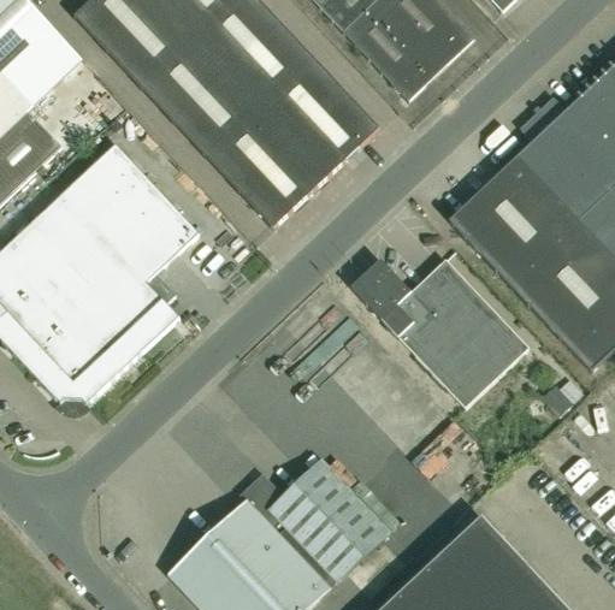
[(0,203),(63,143),(29,108),(82,58),(27,0),(0,0),(0,203)]
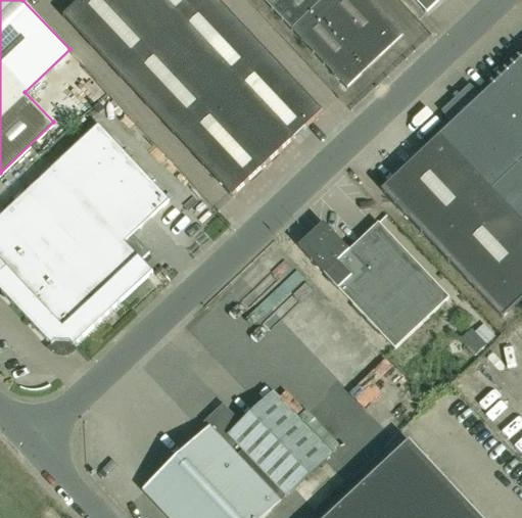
[(73,0),(62,9),(230,189),(321,105),(223,0),(73,0)]
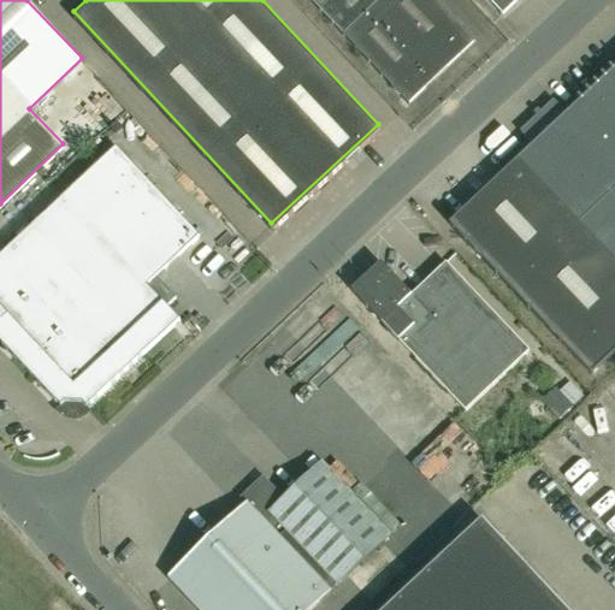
[(317,0),(407,95),(473,34),(442,0),(317,0)]
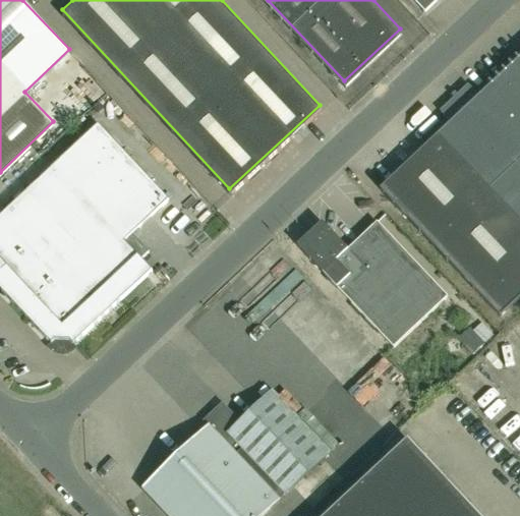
[(467,79),(451,95),(440,106),(451,118),(380,185),(499,311),(519,290),(519,52),(478,92),(467,79)]
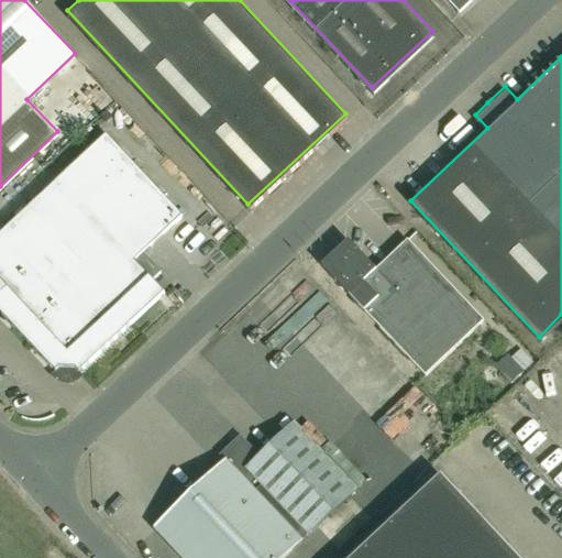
[(106,131),(0,229),(0,309),(54,368),(58,364),(74,364),(78,369),(164,290),(147,273),(132,256),(180,211),(106,131)]
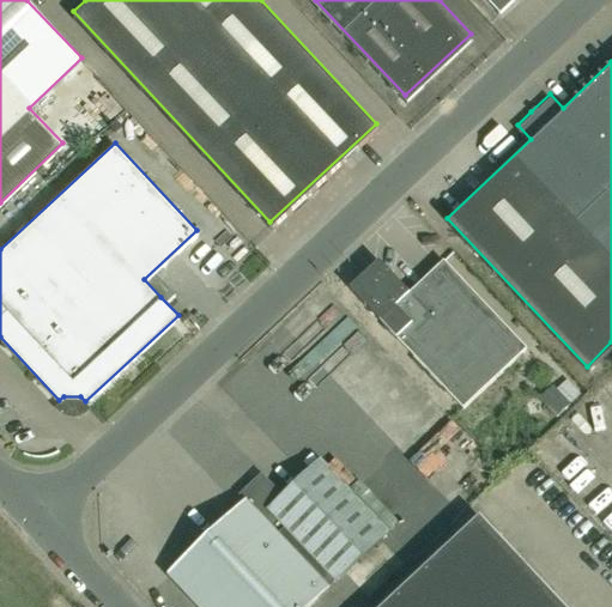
[(462,402),(526,343),(443,255),(408,287),(379,255),(349,283),(462,402)]
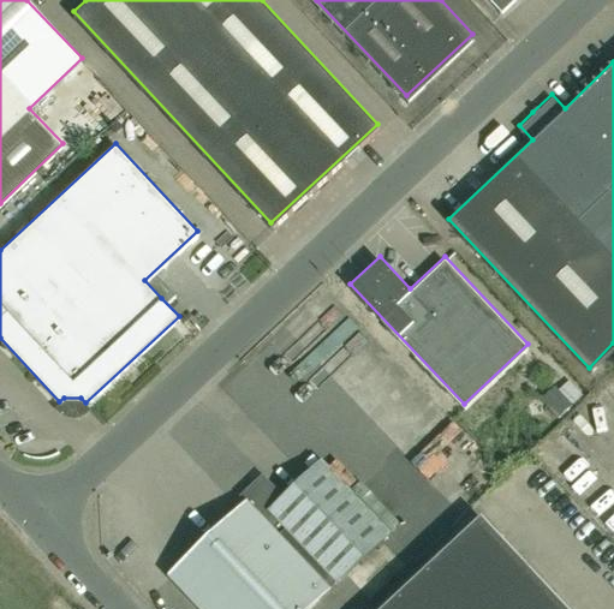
[(267,369),(288,346),(279,338),(258,360),(267,369)]
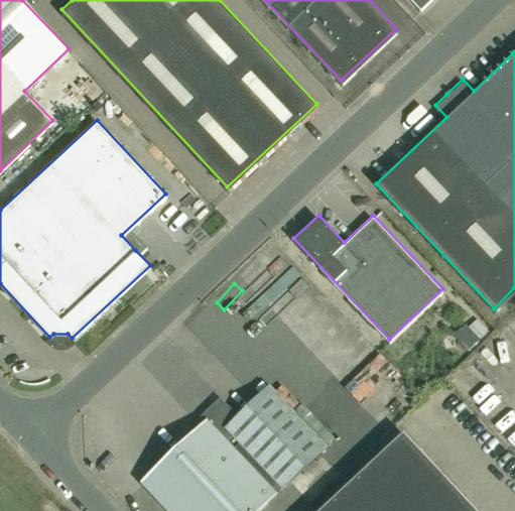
[(468,348),(480,336),(467,322),(454,333),(468,348)]
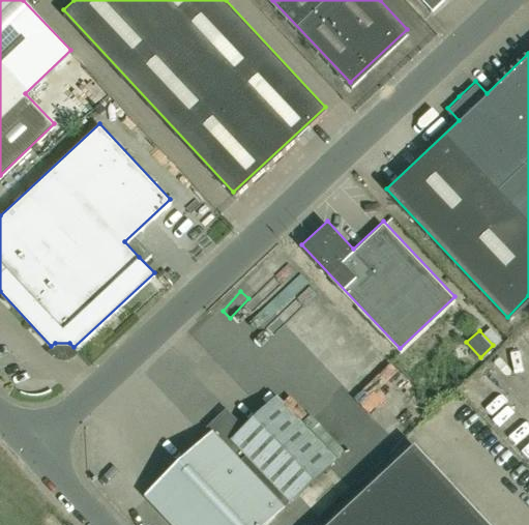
[(258,478),(264,472),(289,499),(334,456),(276,394),(243,424),(225,404),(205,423),(210,429),(143,492),(174,524),(259,524),(283,504),(258,478)]
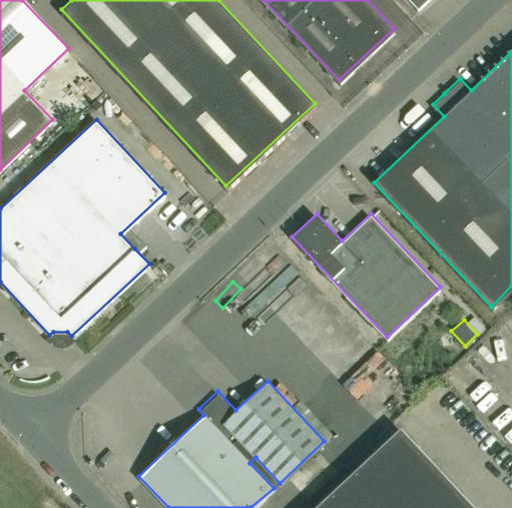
[(473,507),(400,429),(315,507),(473,507)]
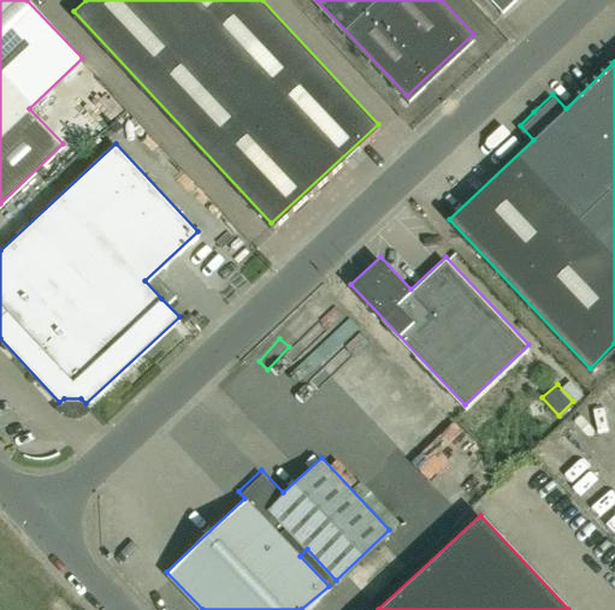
[(149,582),(157,592),(172,579),(165,570),(149,582)]
